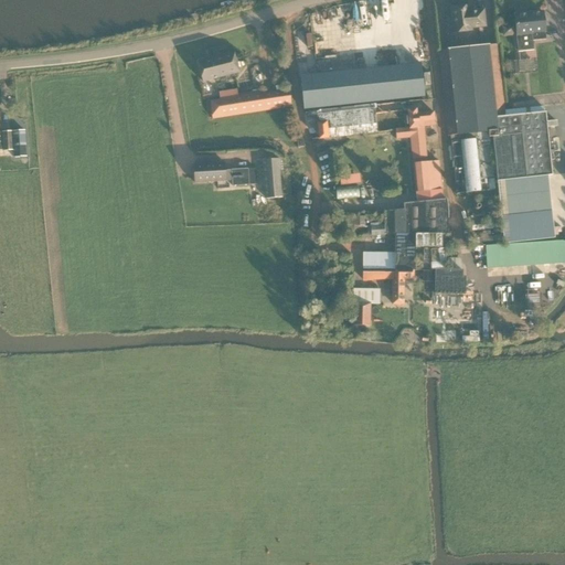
[(387,0),(379,0),(353,7),(355,14),(388,6),(387,0)]
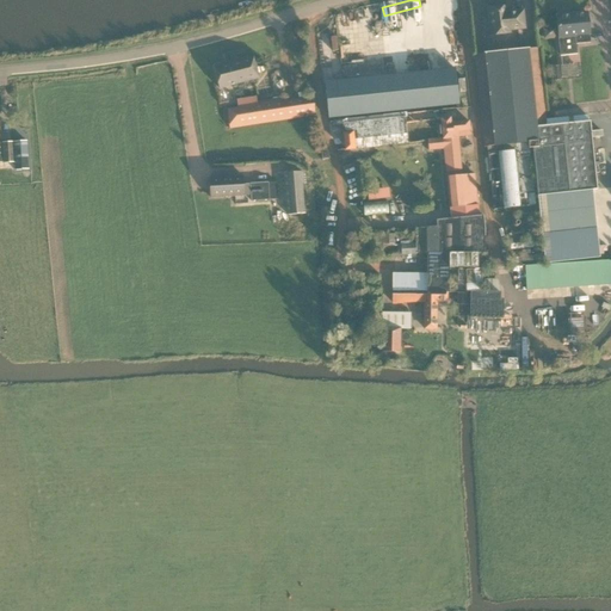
[(507,13),(506,7),(487,10),(491,36),(510,34),(508,30),(524,29),(522,11),(507,13)]
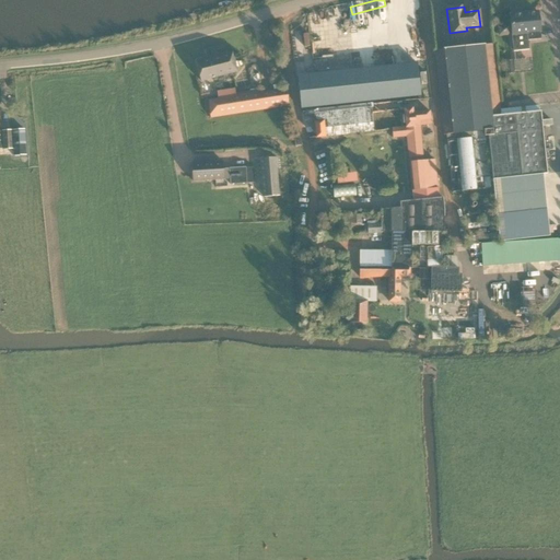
[(513,50),(528,49),(527,41),(541,39),(538,11),(509,14),(513,50)]
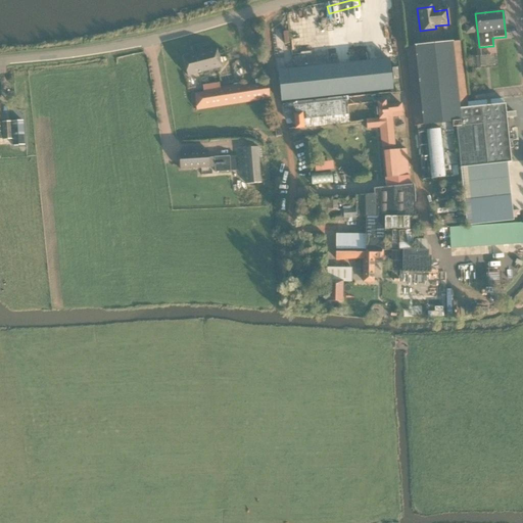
[(465,34),(476,34),(475,24),(465,25),(465,34)]
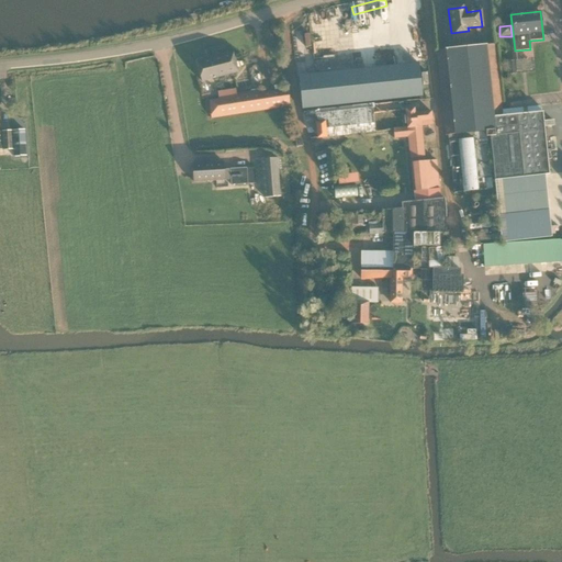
[(442,36),(445,49),(454,48),(452,35),(442,36)]
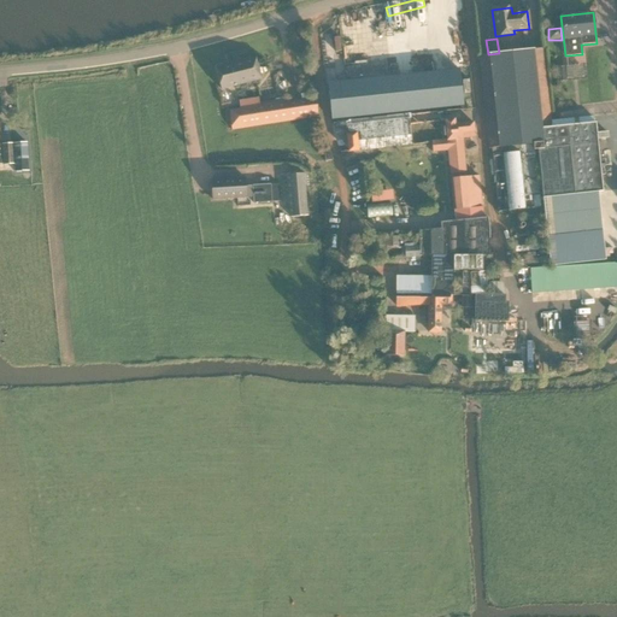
[(534,148),(534,150),(538,150),(542,148),(540,129),(551,128),(551,127),(542,48),(499,53),(488,54),(479,56),(488,148),(491,148),(492,153),(534,148)]
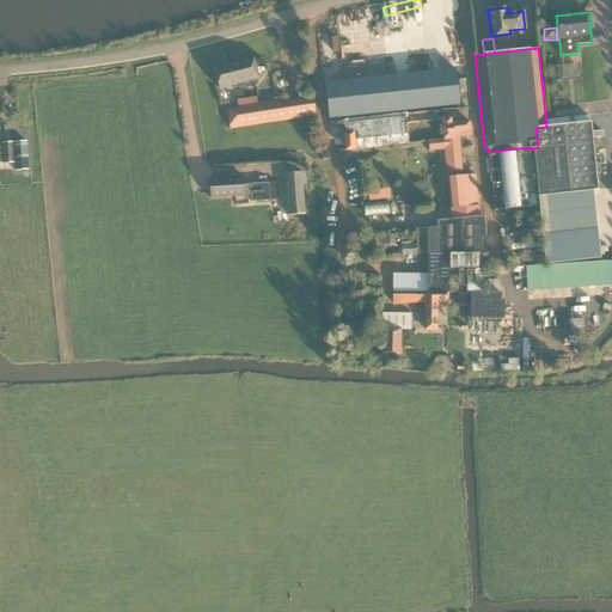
[(258,78),(254,57),(214,67),(219,89),(258,78)]
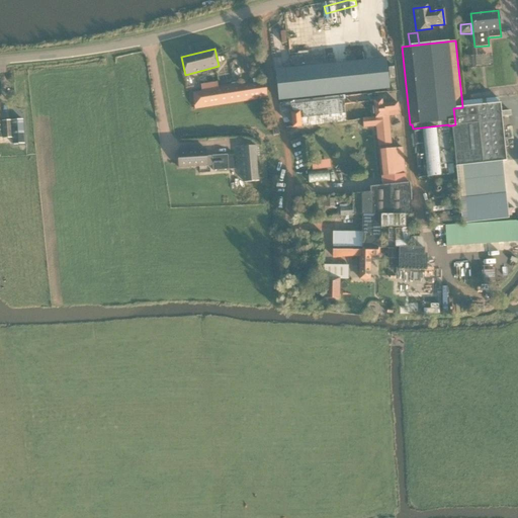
[(468,69),(476,68),(475,56),(467,57),(468,69)]
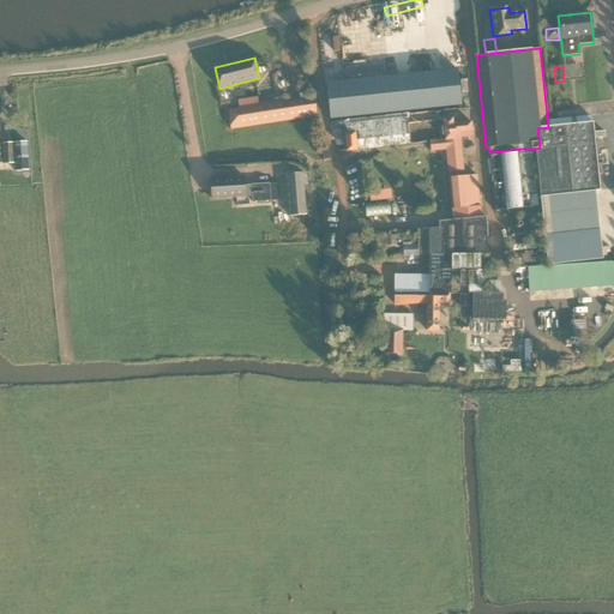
[(461,106),(457,70),(326,83),(330,119),(407,112),(461,106)]
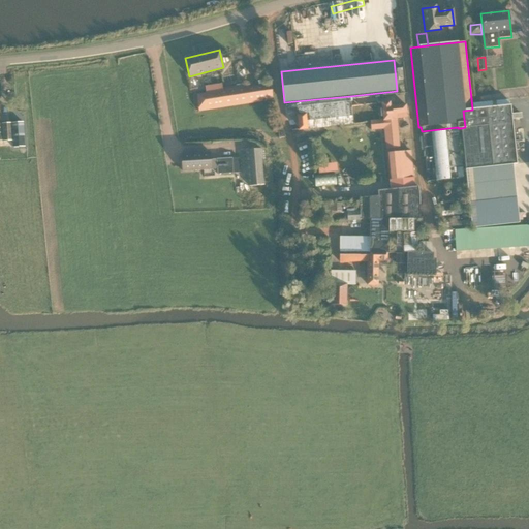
[(206,93),(199,94),(196,94),(198,112),(273,100),(271,84),(244,88),(243,84),(222,87),(221,84),(205,87),(206,90),(206,93)]
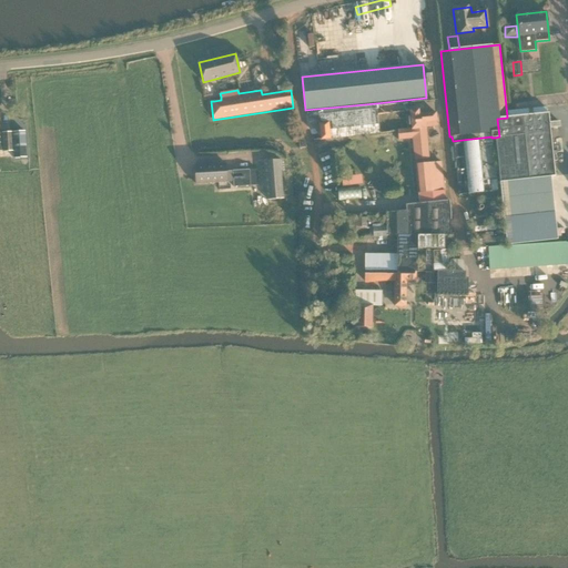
[(379,133),(376,103),(305,110),(306,119),(317,118),(318,124),(317,124),(316,125),(316,127),(316,128),(316,134),(317,134),(317,135),(318,137),(320,137),(320,139),(321,140),(379,133)]
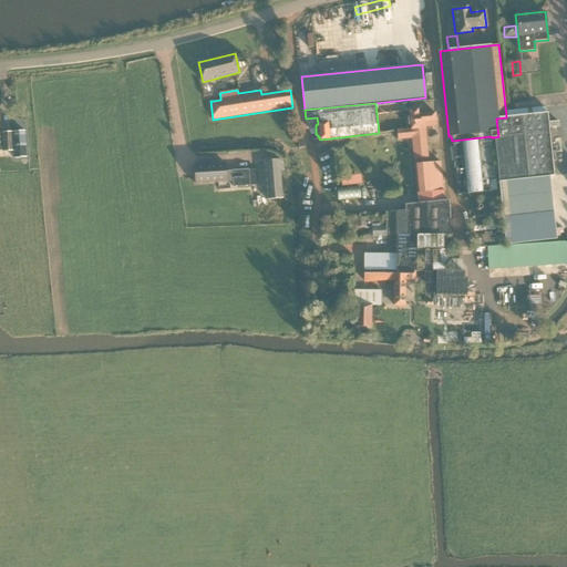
[(411,138),(413,164),(429,163),(425,127),(435,126),(435,120),(434,120),(433,113),(418,114),(418,110),(409,111),(410,129),(397,130),(398,140),(411,138)]
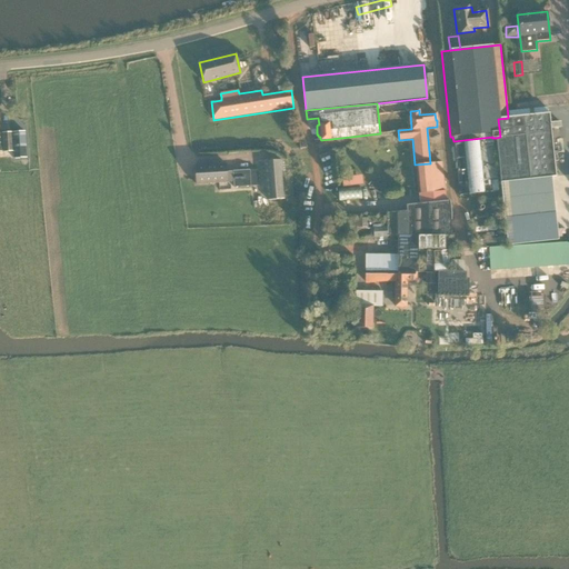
[(496,138),(500,182),(551,177),(556,177),(550,129),(549,123),(548,113),(547,113),(535,115),(508,117),(508,118),(498,119),(500,137),(496,138)]
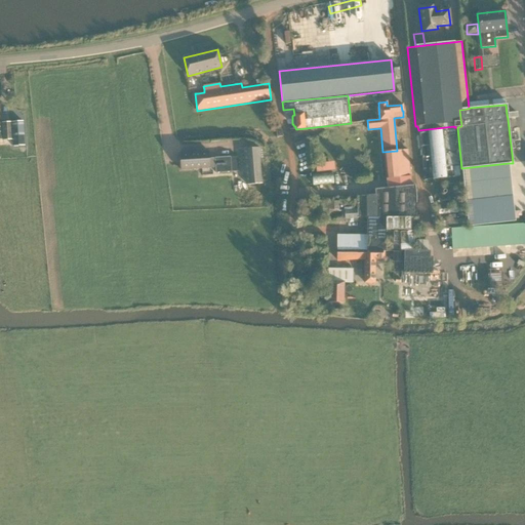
[(0,122),(0,139),(2,139),(2,140),(12,139),(10,122),(0,122)]
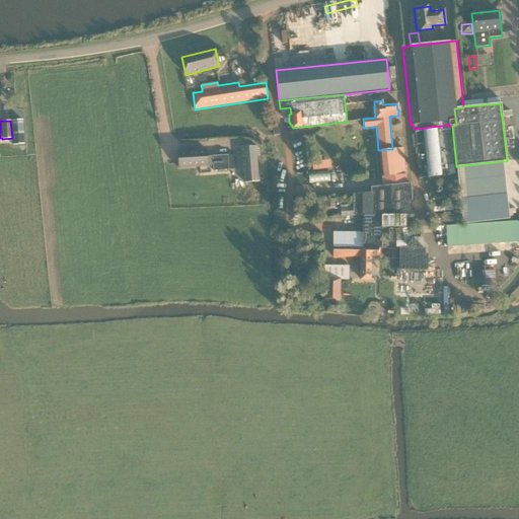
[(449,125),(414,129),(419,177),(454,173),(449,126),(449,125)]
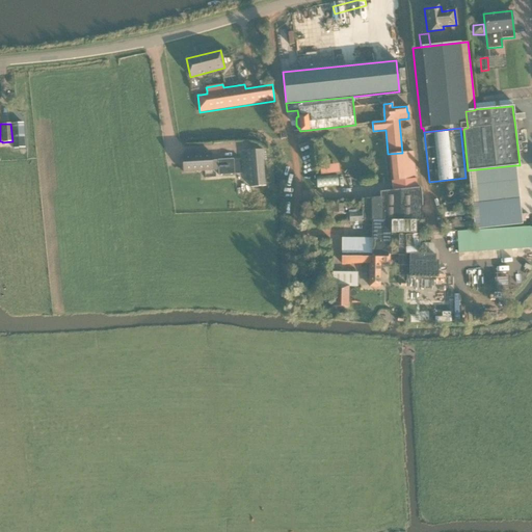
[(265,152),(261,150),(247,152),(250,187),(265,186),(263,160),(266,160),(265,152)]
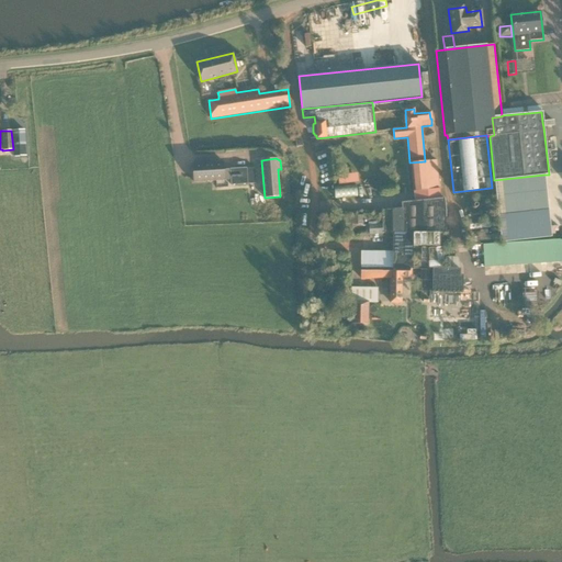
[(409,163),(414,201),(439,199),(436,161),(425,163),(425,161),(409,163)]
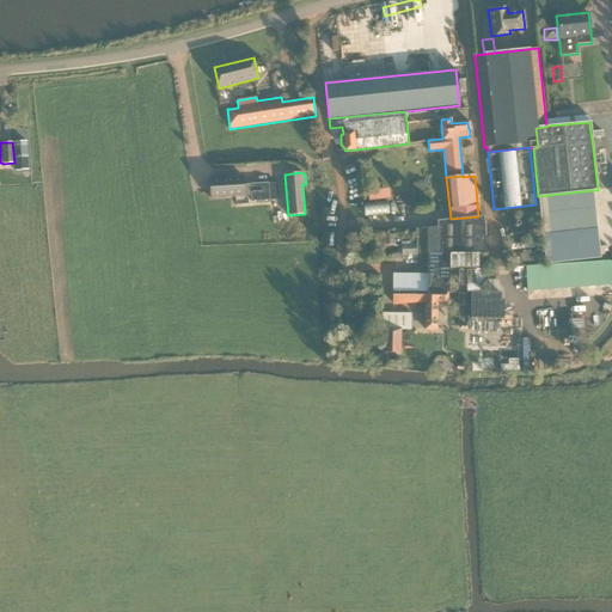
[(243,177),(209,179),(210,191),(210,200),(244,197),(251,196),(251,202),(269,201),(279,200),(277,183),(268,184),(243,185),(243,177)]
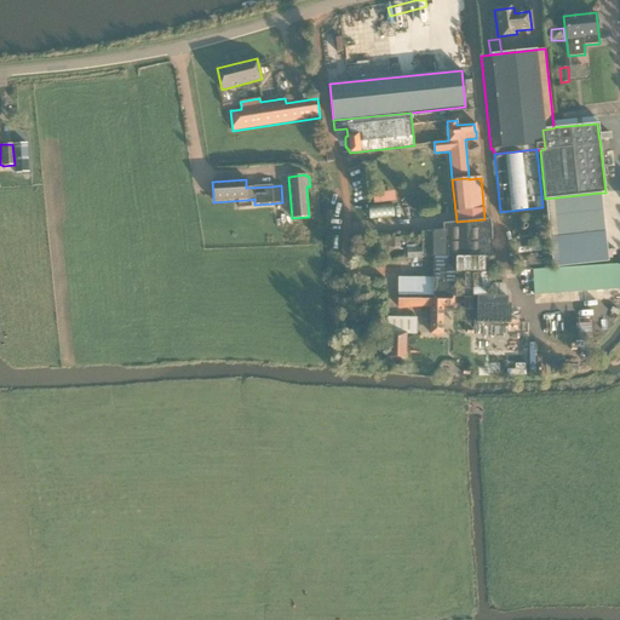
[(374,204),(396,201),(395,191),(373,194),(374,204)]
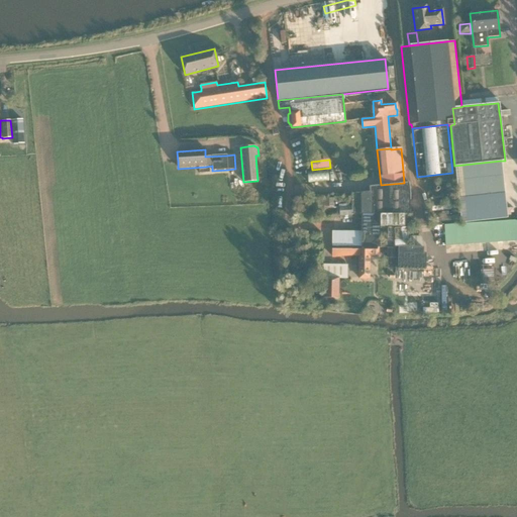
[(501,161),(454,166),(457,198),(460,223),(507,218),(504,193),(501,161)]
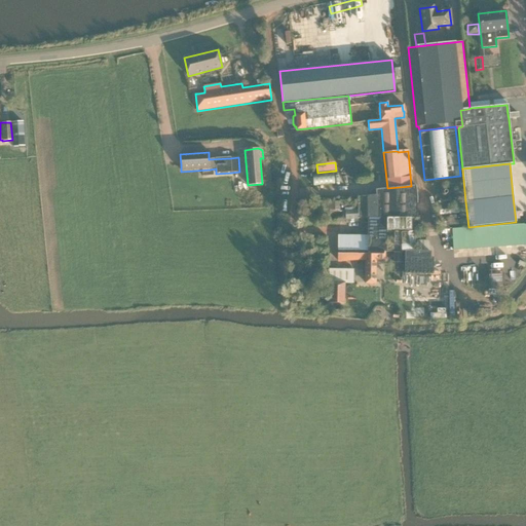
[(334,184),(333,174),(312,175),(313,185),(334,184)]
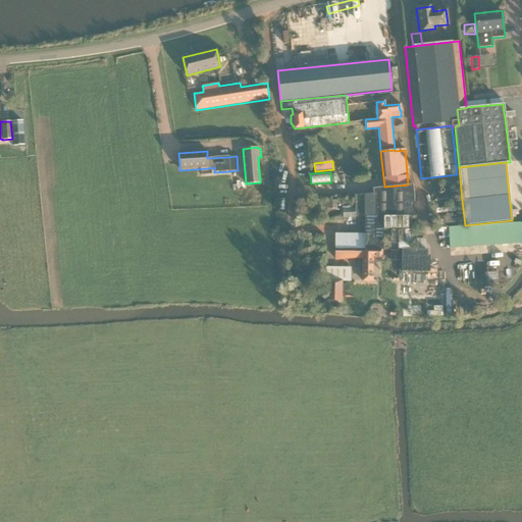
[(365,221),(365,229),(382,229),(408,229),(408,216),(413,216),(413,196),(412,185),(408,185),(384,187),(372,189),(372,194),(364,195),(365,215),(365,216),(365,221)]
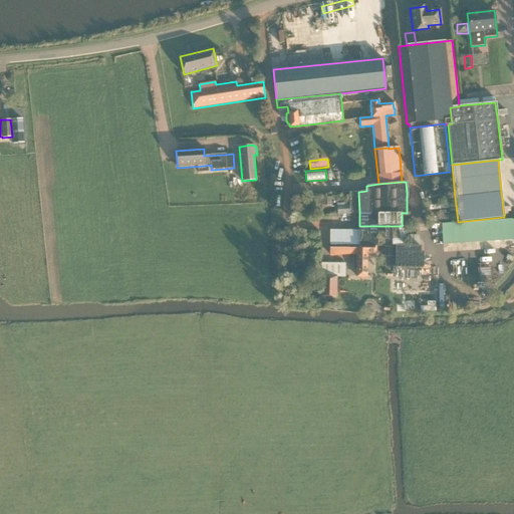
[(359,212),(358,192),(348,193),(349,202),(336,203),(336,207),(334,207),(334,214),(329,214),(329,218),(359,218),(359,213),(359,212)]
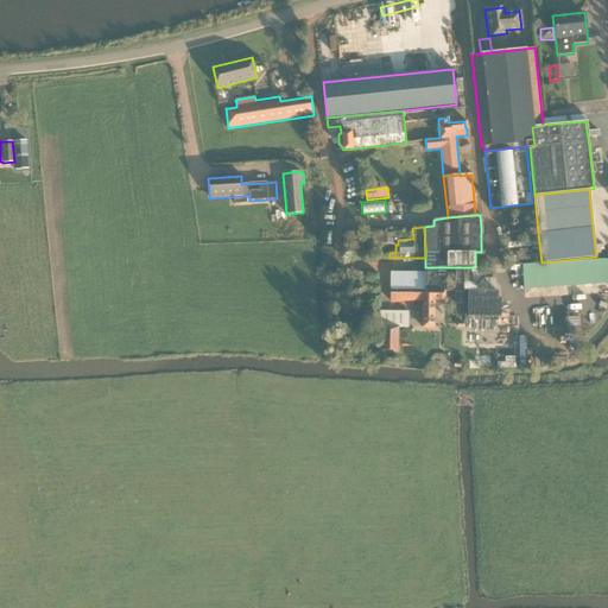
[(392,244),(392,234),(379,234),(380,244),(392,244)]
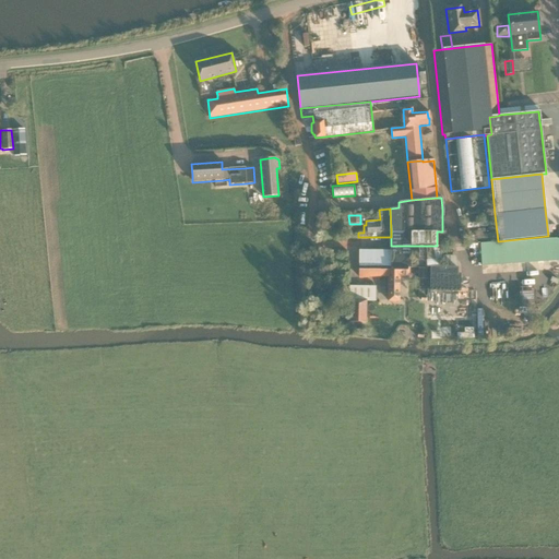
[(558,238),(499,242),(480,244),(480,250),(480,266),(558,260),(558,254),(558,252),(558,251),(558,238)]
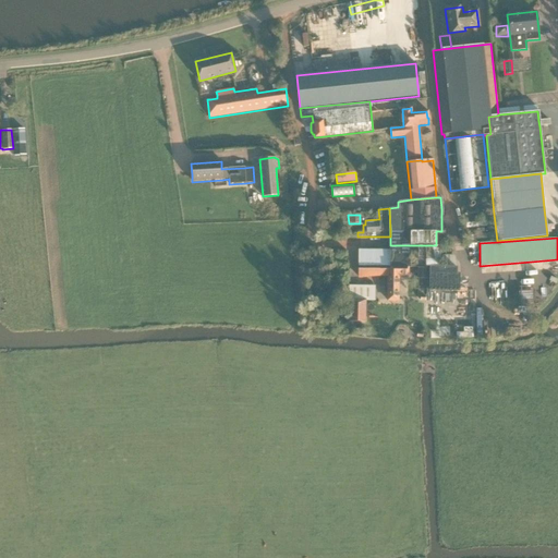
[(409,267),(409,245),(390,245),(390,251),(358,250),(358,266),(389,267),(408,267),(409,267)]
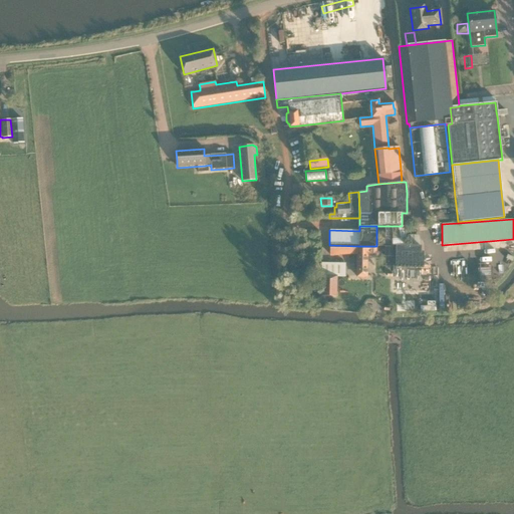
[(329,245),(329,246),(330,246),(330,255),(332,255),(332,254),(337,254),(354,253),(355,253),(356,253),(356,254),(357,254),(357,255),(357,256),(357,257),(356,277),(366,277),(366,254),(375,254),(375,246),(358,246),(329,245)]
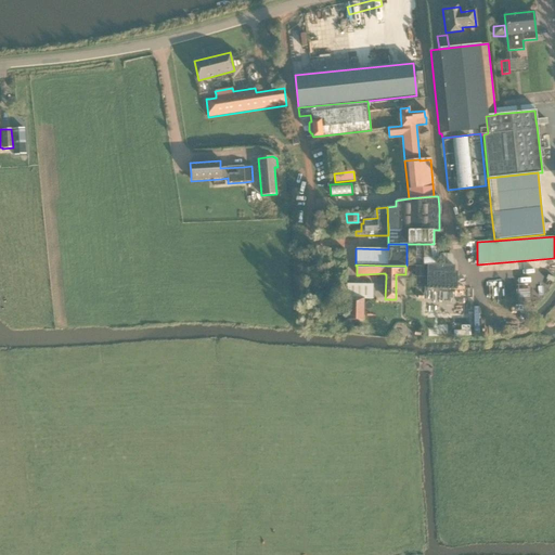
[(415,276),(424,276),(424,266),(415,266),(415,276)]
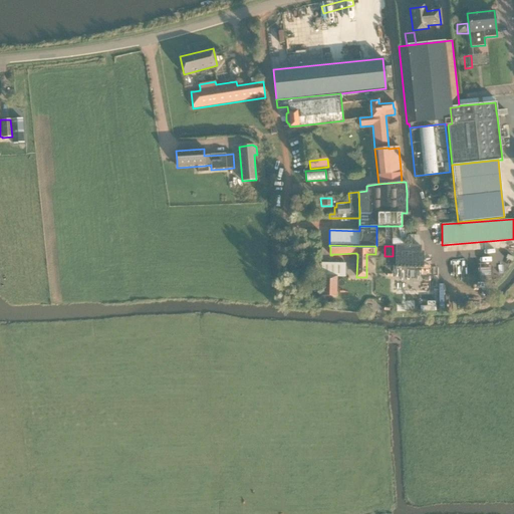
[(422,252),(396,252),(396,267),(421,268),(422,252)]
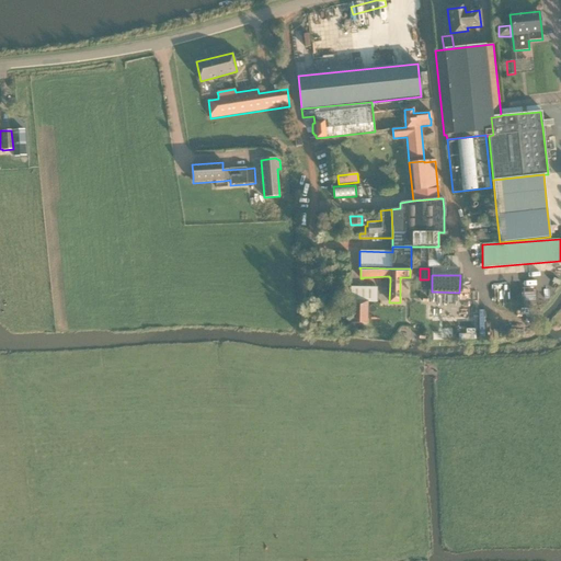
[(352,301),(351,323),(366,324),(367,302),(352,301)]
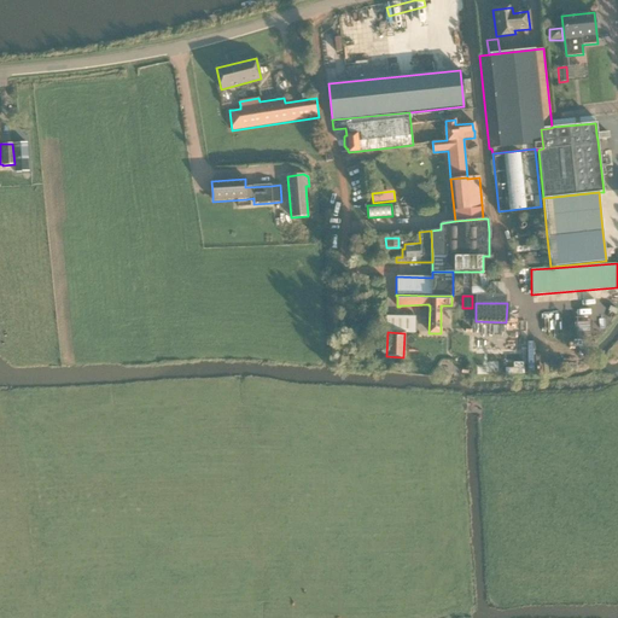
[(514,344),(514,362),(529,361),(528,344),(514,344)]
